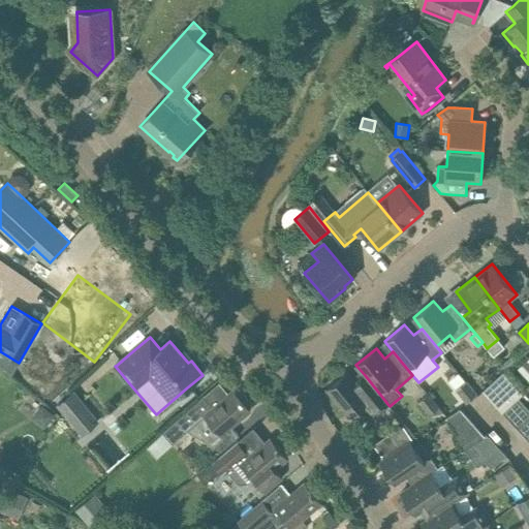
[(518,362),(512,355),(501,365),(507,371),(518,362)]
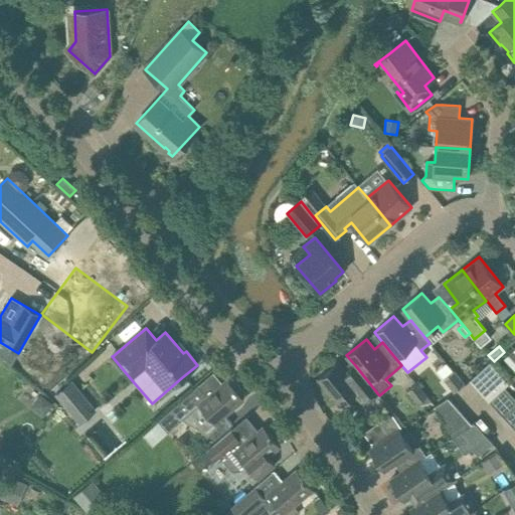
[(363,406),(378,394),(355,365),(346,372),(338,362),(318,378),(341,405),(353,395),(363,406)]
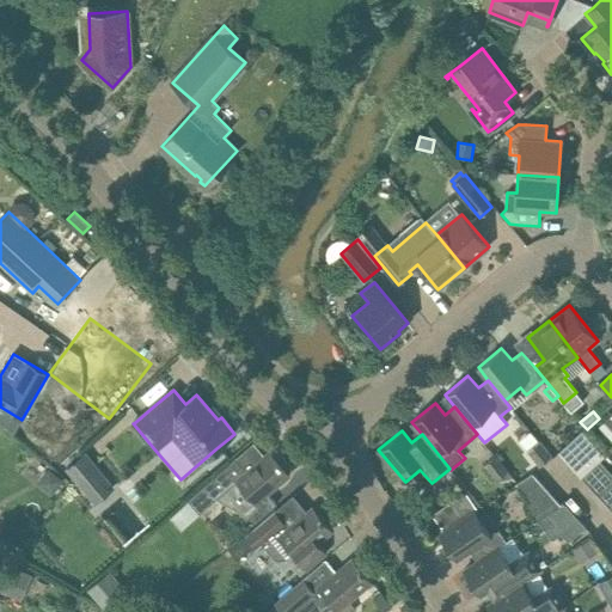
[(581,459),(595,447),(581,432),(560,452),(581,477),(591,469),(581,459)]
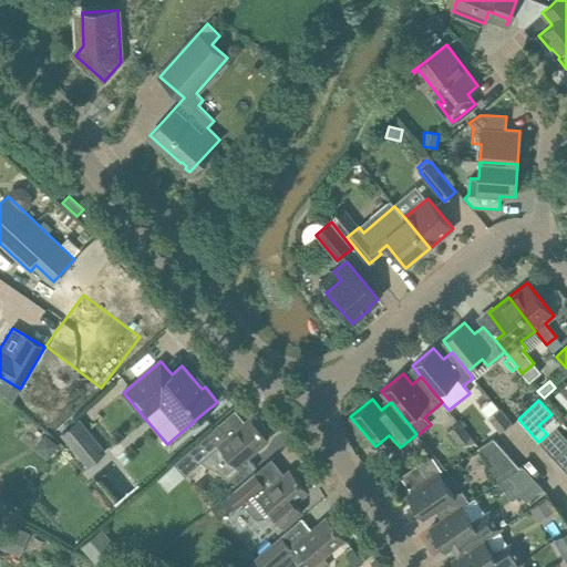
[(488,418),(501,432),(512,423),(500,409),(488,418)]
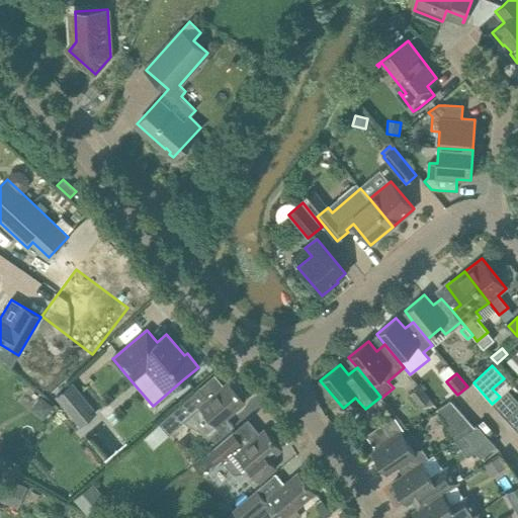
[(169,435),(200,408),(216,426),(203,436),(211,446),(234,427),(227,418),(246,402),(229,381),(208,399),(199,389),(159,423),(169,435)]
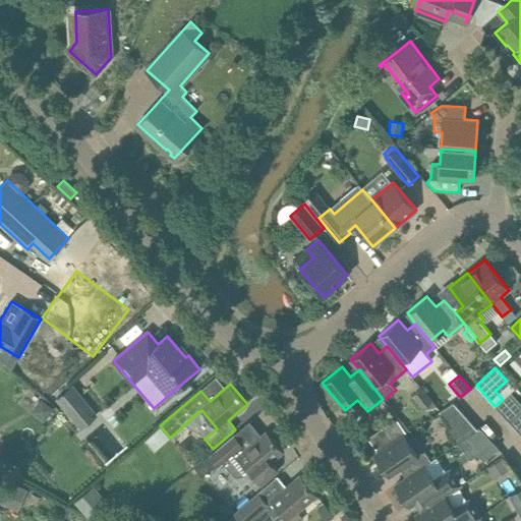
[(71,388),(56,401),(80,430),(97,416),(71,388)]
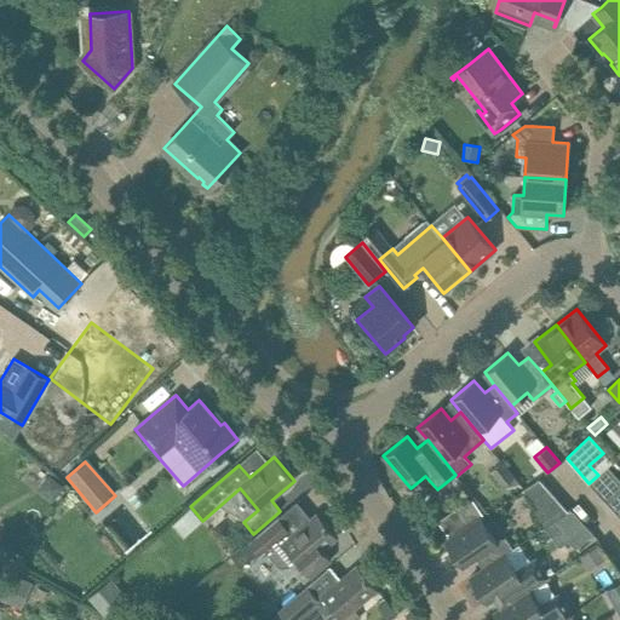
[(491,472),(504,488),(515,478),(503,463),(491,472)]
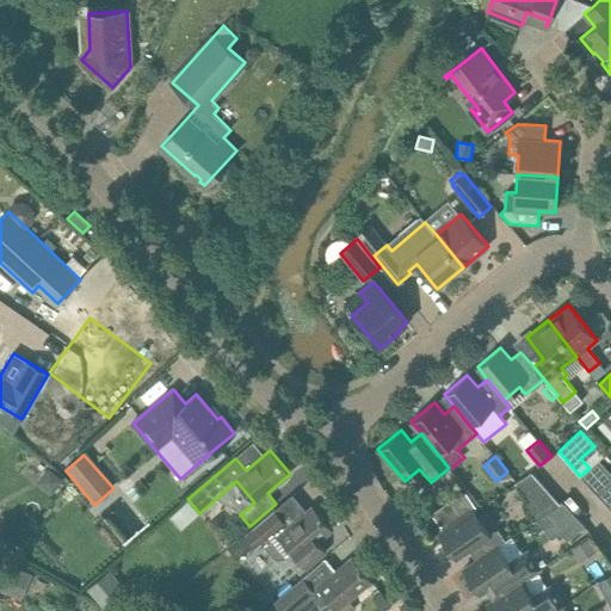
[(598,495),(610,482),(610,473),(599,460),(603,456),(580,476),(598,495)]
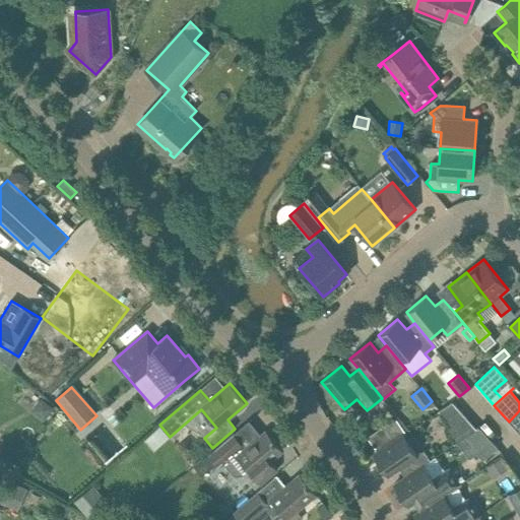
[(42,401),(36,409),(37,415),(44,420),(53,409),(42,401)]
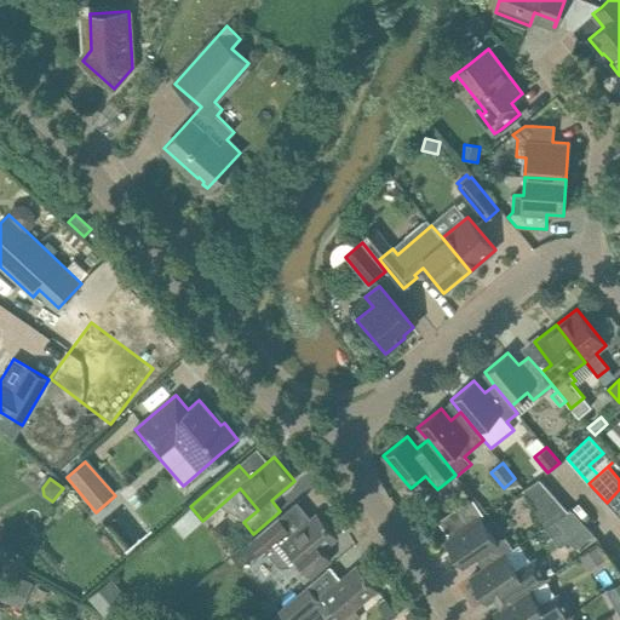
[(541,528),(550,523),(568,511),(539,480),(523,489),(537,510),(532,512),(541,528)]
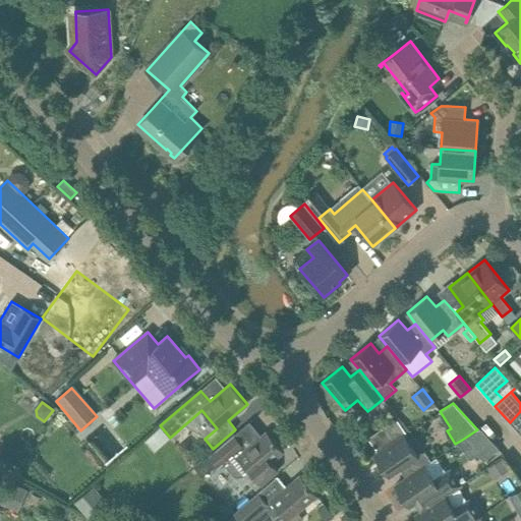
[(520,411),(510,422),(520,435),(520,411)]
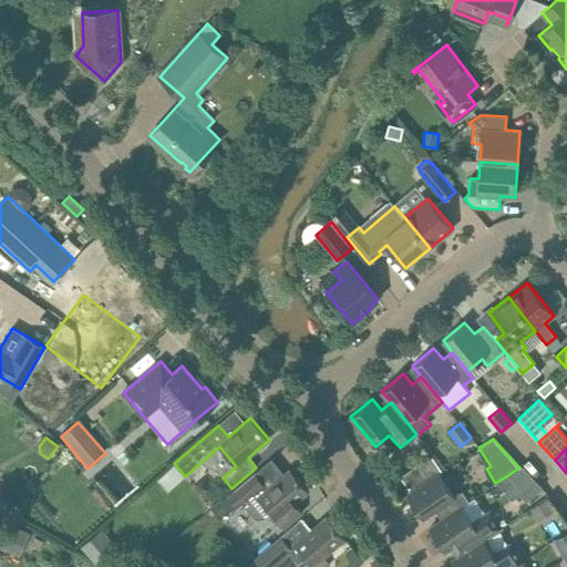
[(431,455),(418,464),(429,481),(440,474),(443,472),(437,465),(432,456),(431,455)]
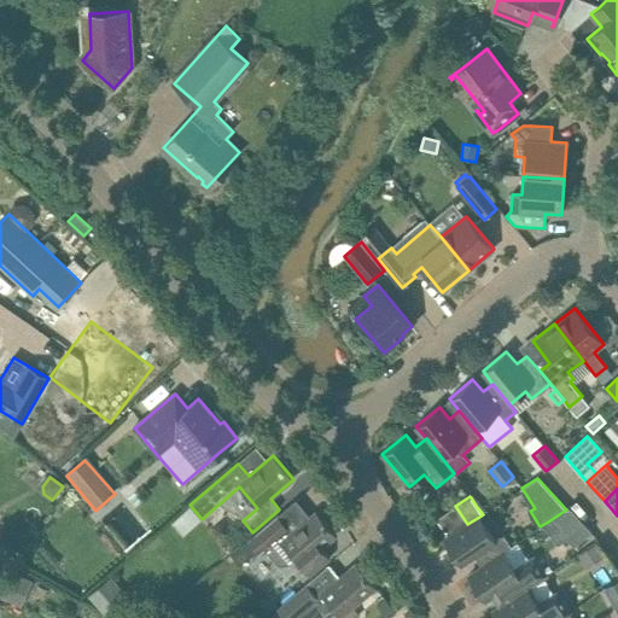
[(570,508),(543,525),(559,546),(566,538),(575,547),(590,531),(570,508)]
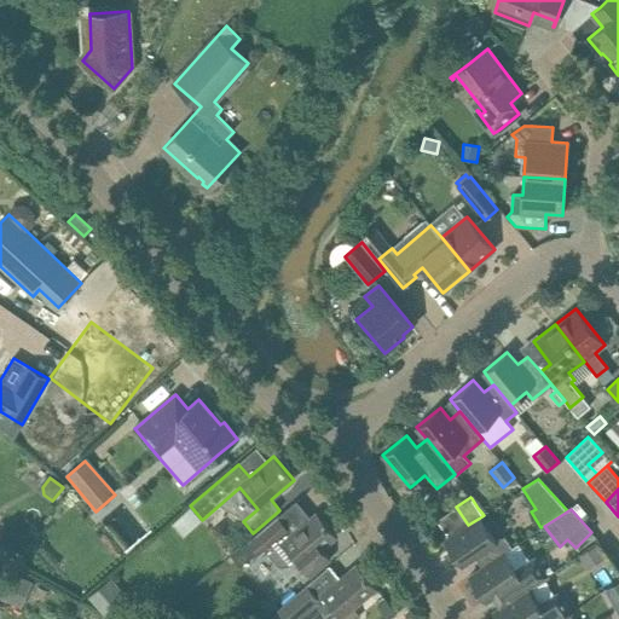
[(278,516),(248,542),(256,551),(259,555),(265,550),(278,566),(288,566),(295,560),(311,577),(331,560),(322,549),(336,536),(317,513),(311,516),(290,534),(287,531),(289,530),(278,516)]
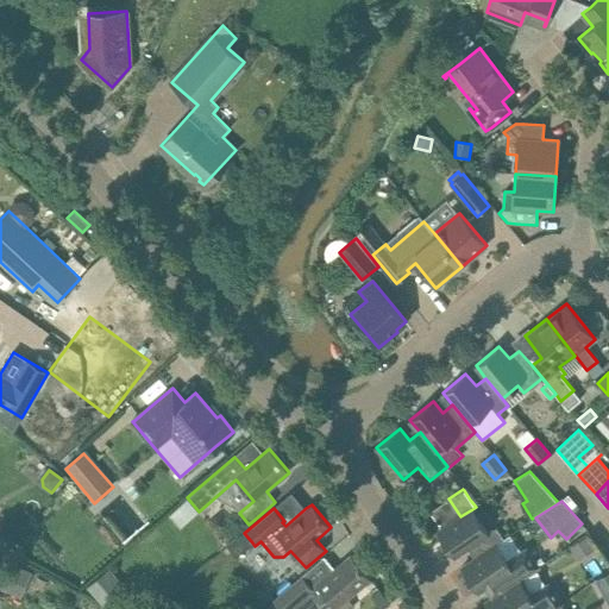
[(468,548),(475,559),(496,544),(503,539),(496,527),(488,533),(472,509),(460,516),(438,532),(454,557),(468,548)]
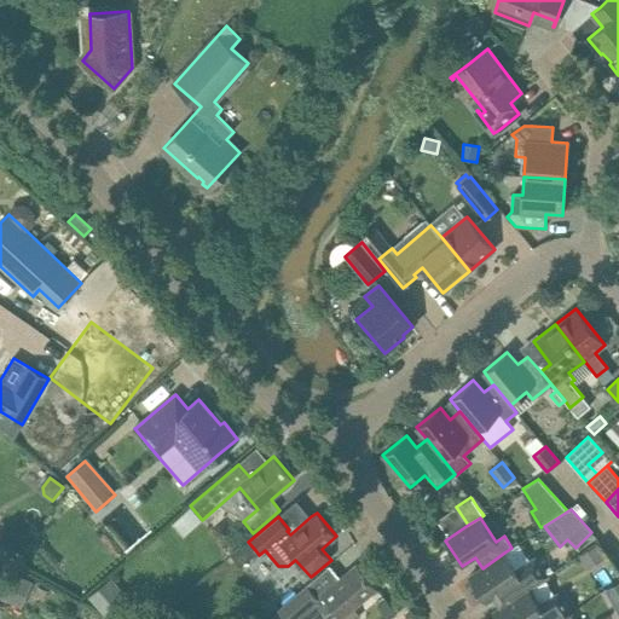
[(248,542),(231,555),(239,566),(256,551),(248,542)]
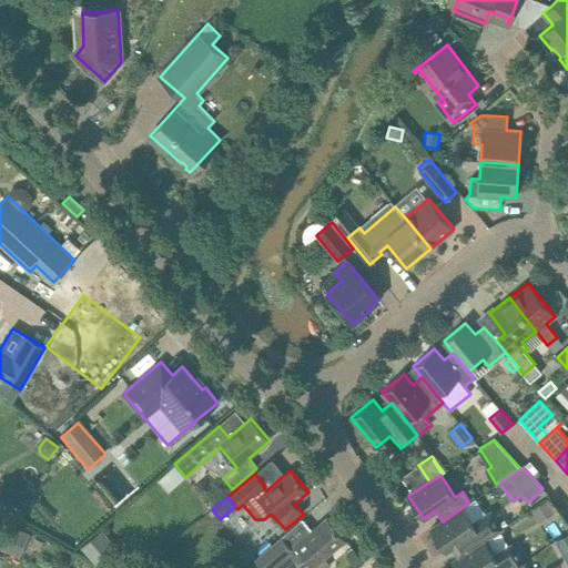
[(539,521),(556,510),(548,499),(531,510),(539,521)]
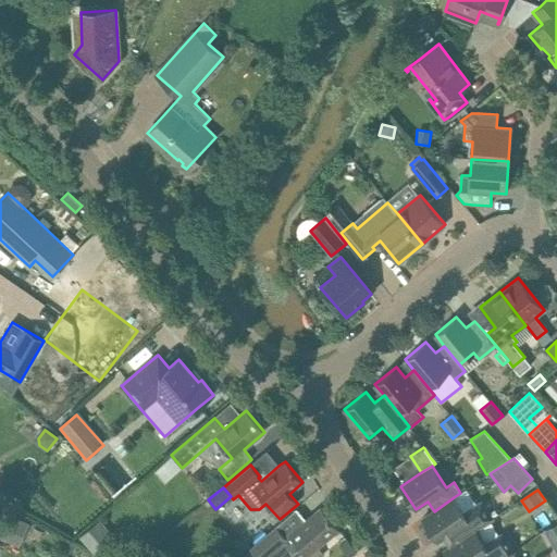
[(449,533),(456,543),(475,530),(494,518),(482,500),(463,512),(454,497),(434,511),(422,519),(437,542),(449,533)]
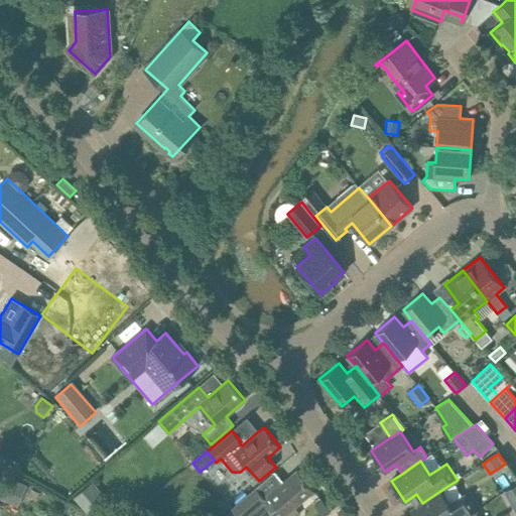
[(297,471),(281,484),(268,496),(269,497),(265,499),(256,488),(232,508),(238,515),(269,515),(278,508),(284,515),(296,515),(300,513),(294,507),(313,490),(297,471)]
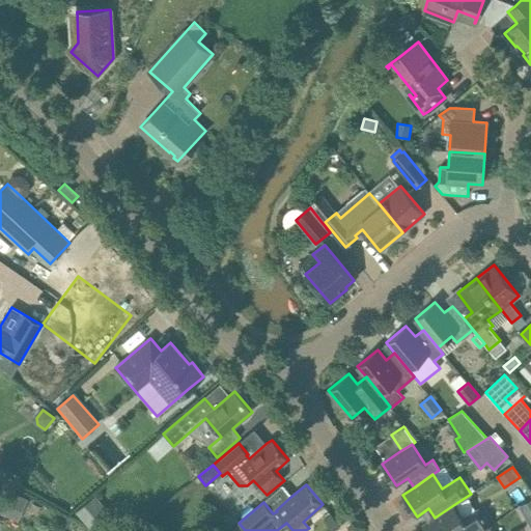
[(0,510),(18,520),(27,499),(0,485),(0,510)]
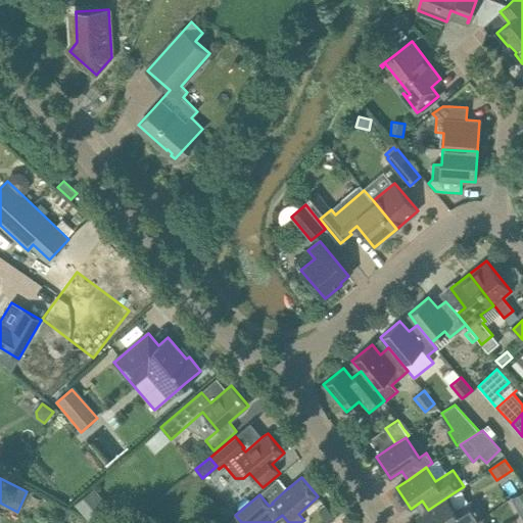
[(75,505),(88,520),(106,503),(93,488),(75,505)]
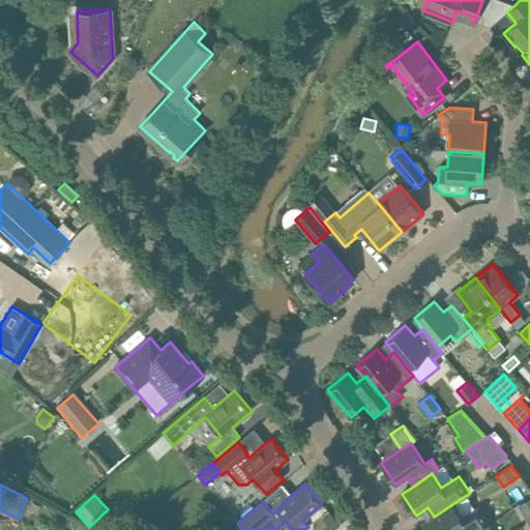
[(529,498),(519,505),(529,524),(529,523),(529,498)]
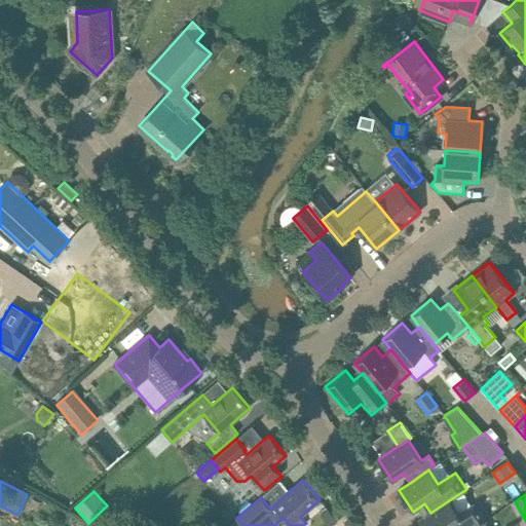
[(39,512),(43,504),(33,499),(29,506),(39,512)]
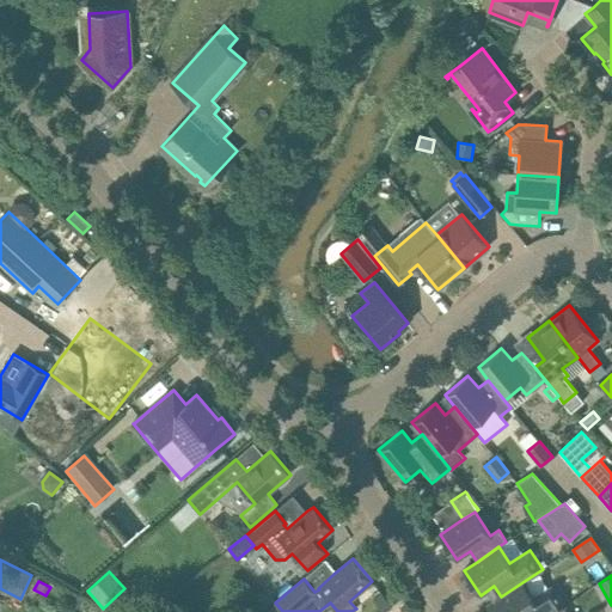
[(555,611),(563,607),(565,606),(551,585),(532,598),(522,582),(501,597),(488,606),(491,611),(555,611)]
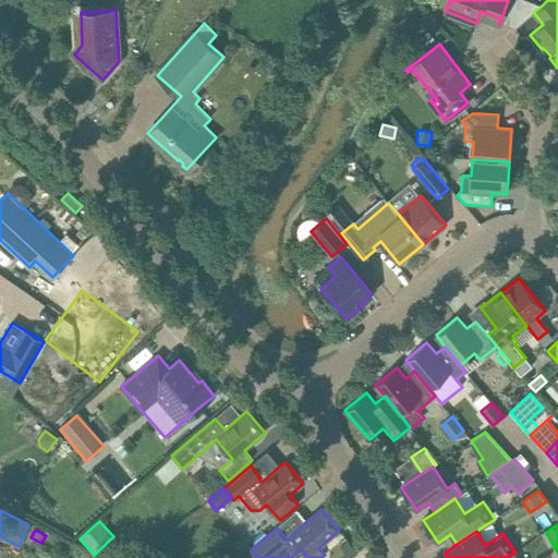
[(347,541),(339,547),(347,557),(351,557),(358,554),(347,541)]
